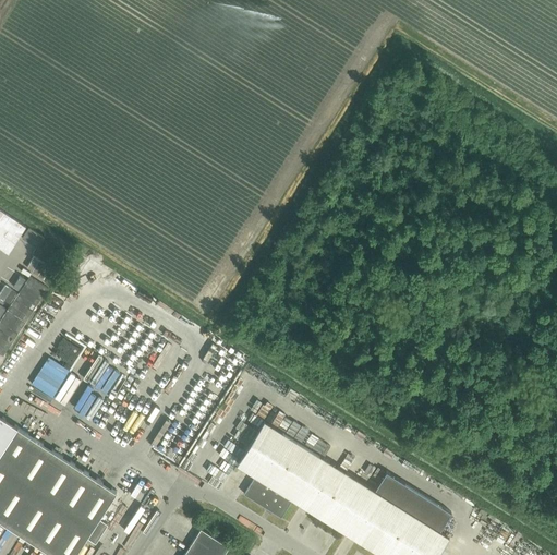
[(91,312),(82,325),(89,330),(98,316),(91,312)]
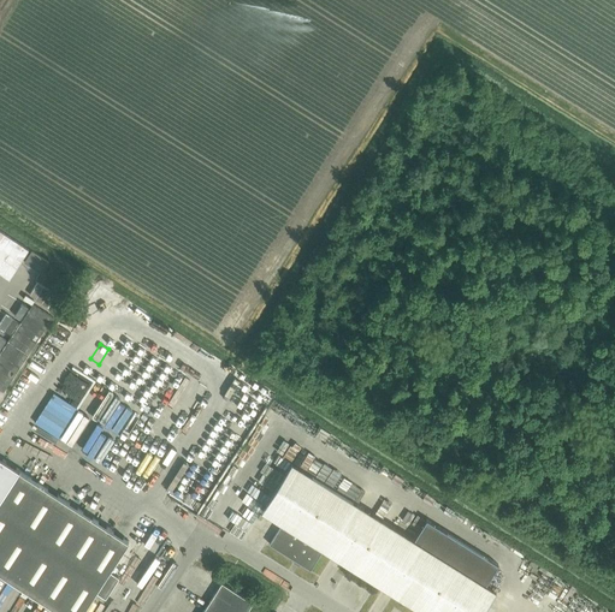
[(325,437),(317,450),(329,457),(337,444),(325,437)]
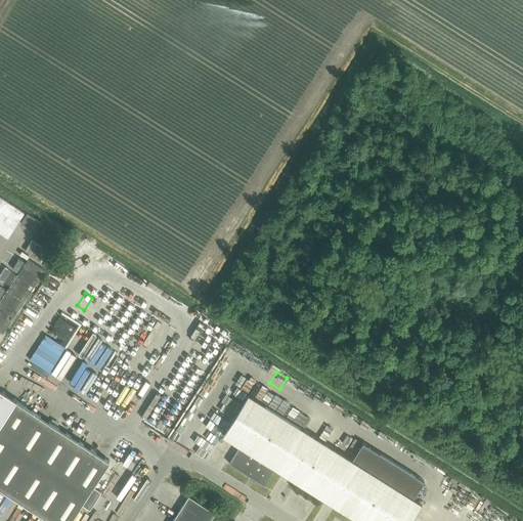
[(0,492),(44,520),(71,520),(80,508),(88,513),(100,495),(91,489),(109,464),(14,403),(0,393),(0,492)]
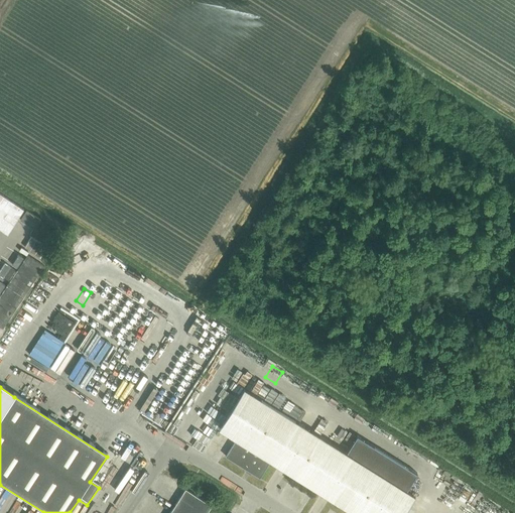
[(356,438),(345,456),(243,391),(218,431),(235,442),(224,460),(259,481),(269,464),(347,512),(405,512),(414,499),(405,494),(416,477),(356,438)]
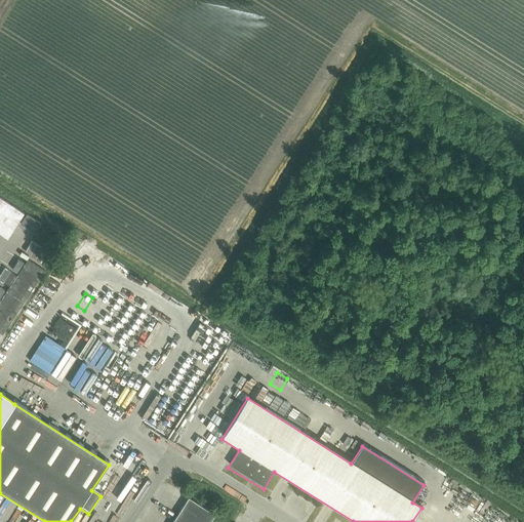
[(111,436),(102,455),(108,458),(115,445),(117,440),(111,436)]
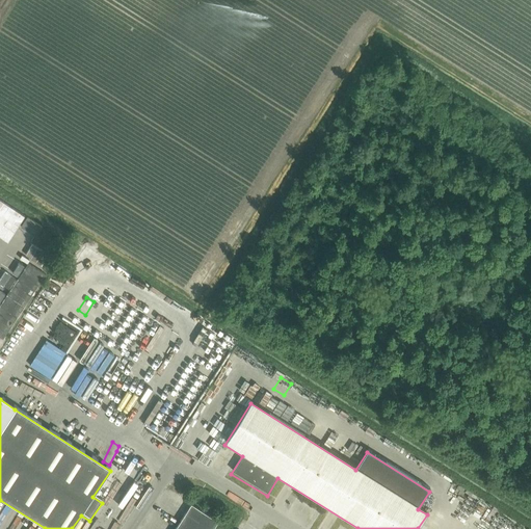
[(341,448),(336,446),(333,451),(345,458),(352,446),(344,442),(341,448)]
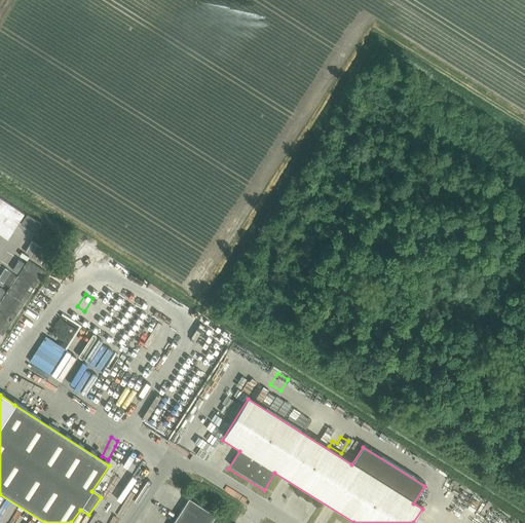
[(104,477),(111,482),(124,462),(117,457),(104,477)]
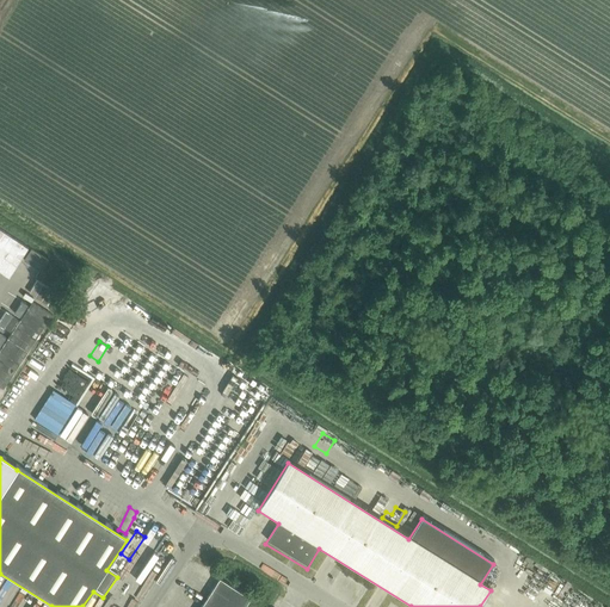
[(156,550),(149,561),(154,563),(160,552),(156,550)]
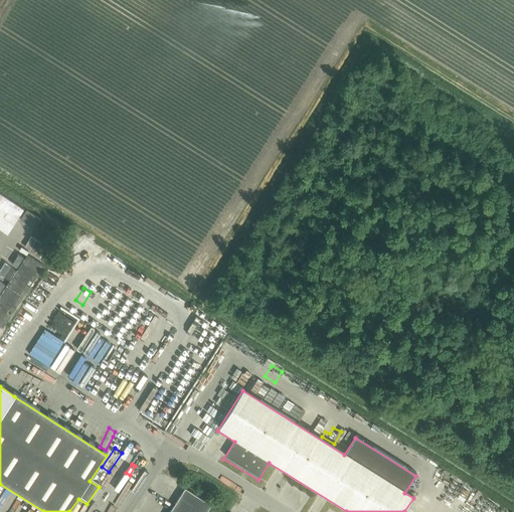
[(123,487),(127,478),(123,476),(119,485),(123,487)]
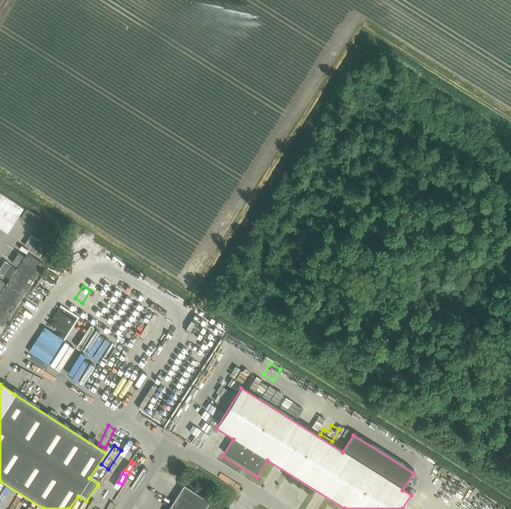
[(460,487),(455,497),(460,499),(465,489),(460,487)]
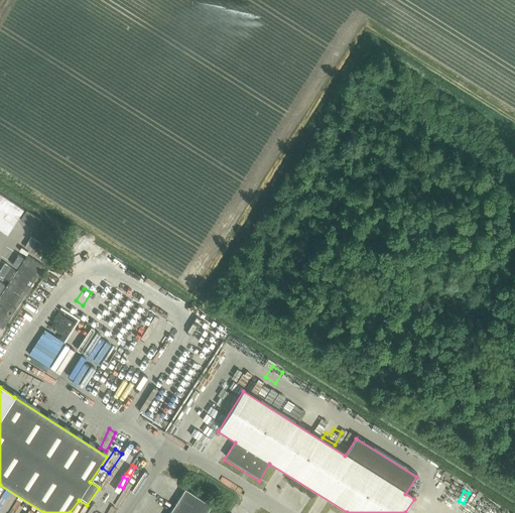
[(208,512),(211,509),(184,492),(170,512),(208,512)]
